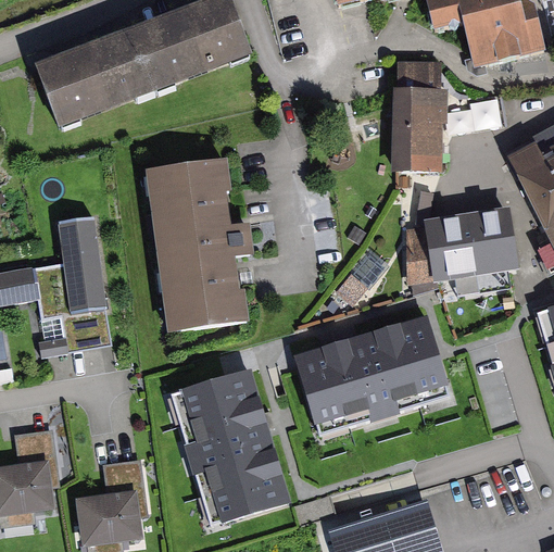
[(153,95),(251,58),(228,0),(218,0),(130,33),(153,95)]
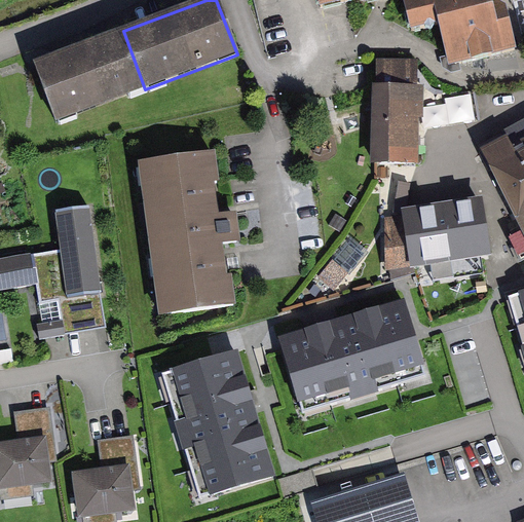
[(314,0),(315,2),(326,0),(397,0),(402,26),(434,20),(442,62),(515,46),(506,0),(500,0),(491,2),(490,0),(314,0)]
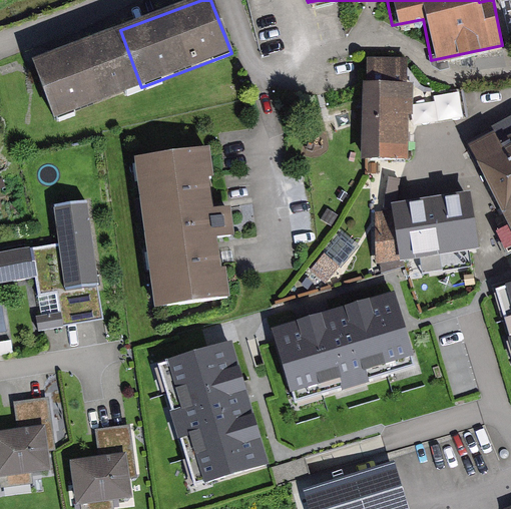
[(120,30),(31,64),(52,120),(141,87),(120,30)]
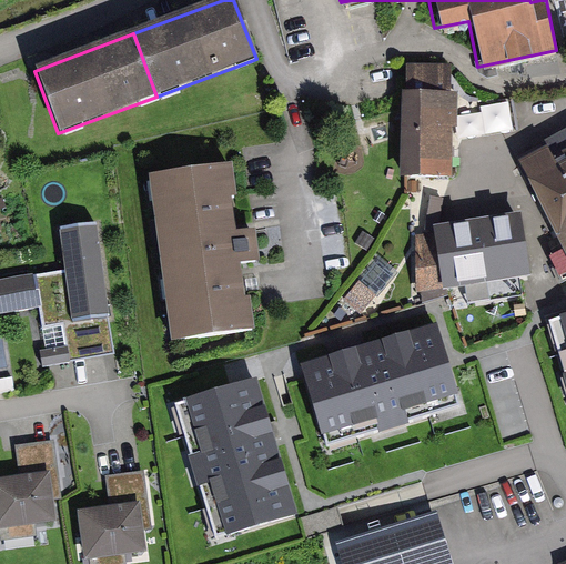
[(450,64),(405,64),(406,89),(401,89),(402,173),(458,172),(457,92),(450,92),(450,64)]
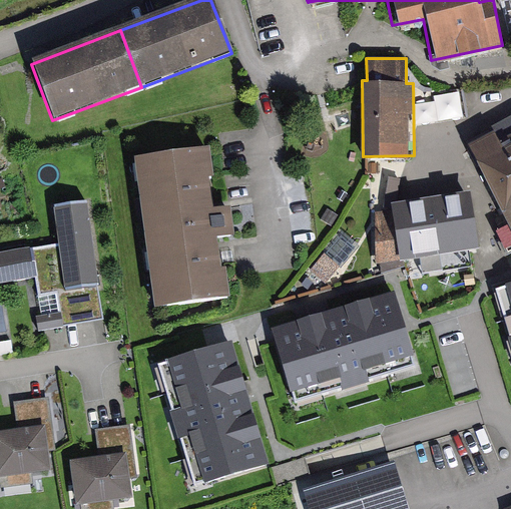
[(467,144),(510,235),(510,116),(493,126),(495,130),(467,144)]
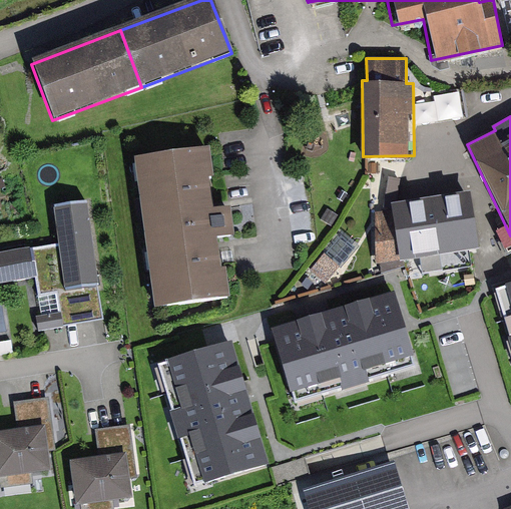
[(207,149),(134,158),(152,307),(224,298),(217,235),(233,233),(230,206),(215,207),(207,149)]
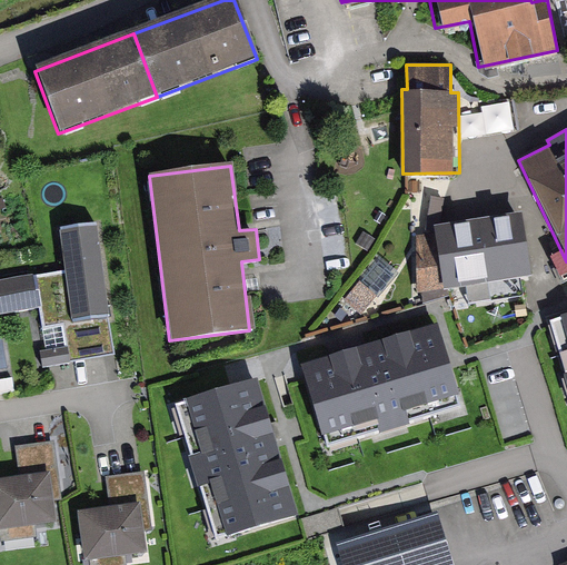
[(436,233),(419,235),(426,281),(523,268),(516,212),(435,224),(436,233)]
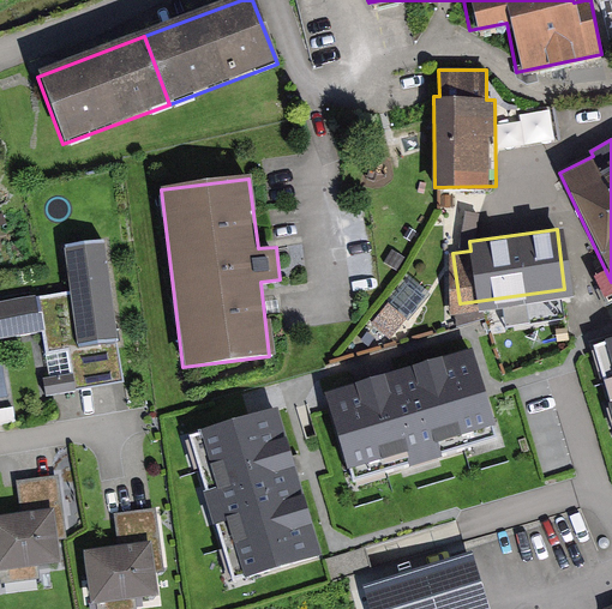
[(69,291),(0,301),(0,337),(41,331),(49,392),(123,381),(103,245),(64,249),(69,291)]
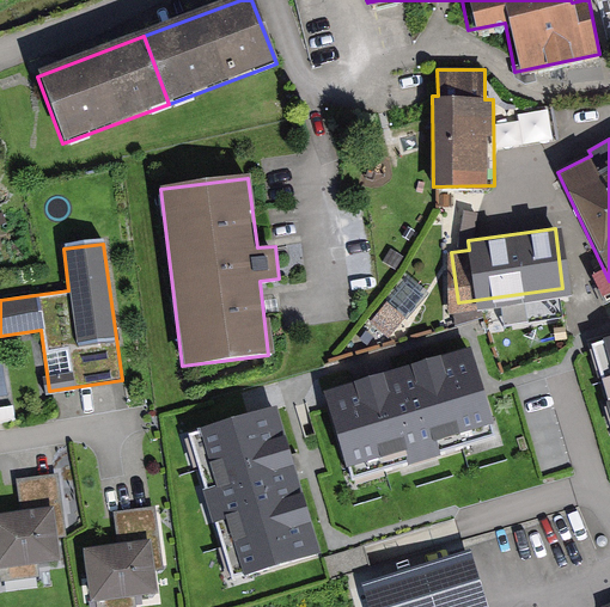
[(465,343),(319,387),(342,465),(489,421),(465,343)]
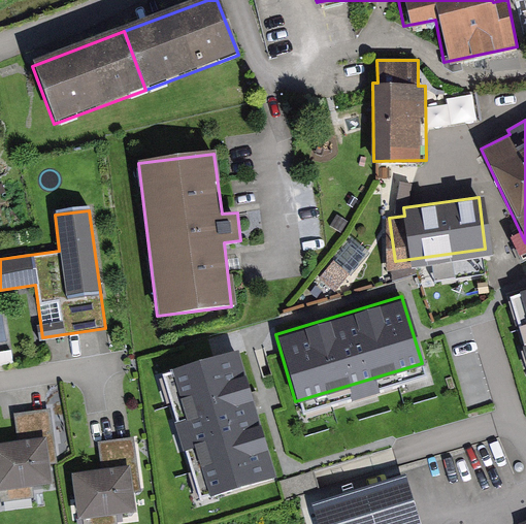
[(209,495),(276,475),(238,347),(171,367),(209,495)]
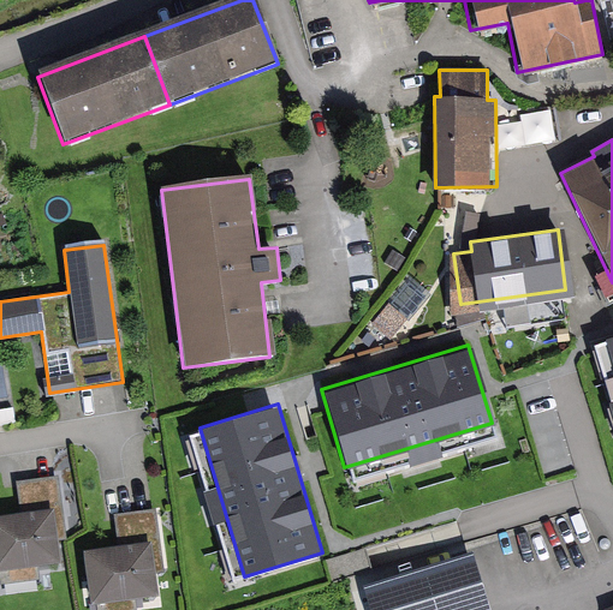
[(18,514),(53,509),(57,539),(66,538),(58,474),(15,480),(18,514)]
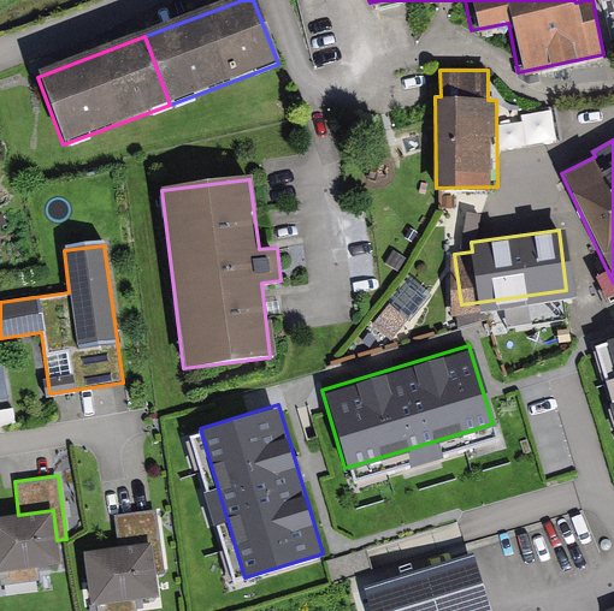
[(117,549),(151,544),(154,573),(164,571),(155,508),(112,514),(117,549)]
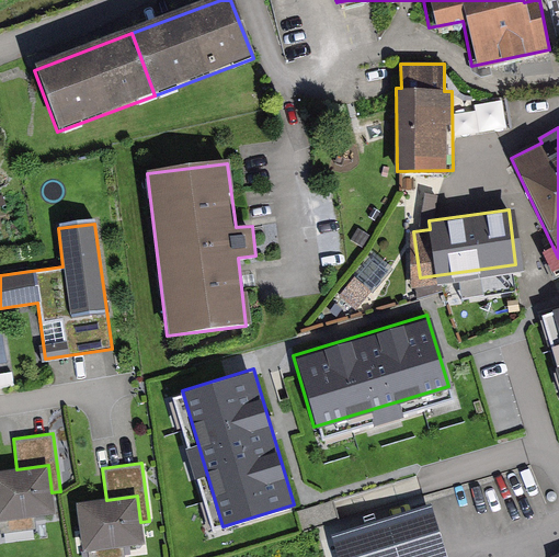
[(0,522),(55,515),(52,492),(48,465),(16,469),(0,472),(0,522)]
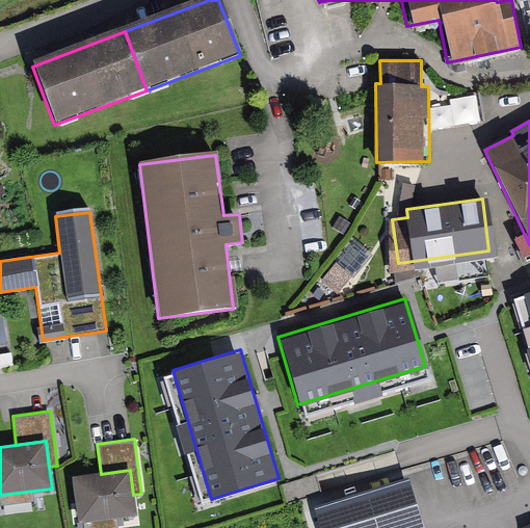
[(78,525),(136,518),(133,495),(130,470),(101,474),(72,478),(78,525)]
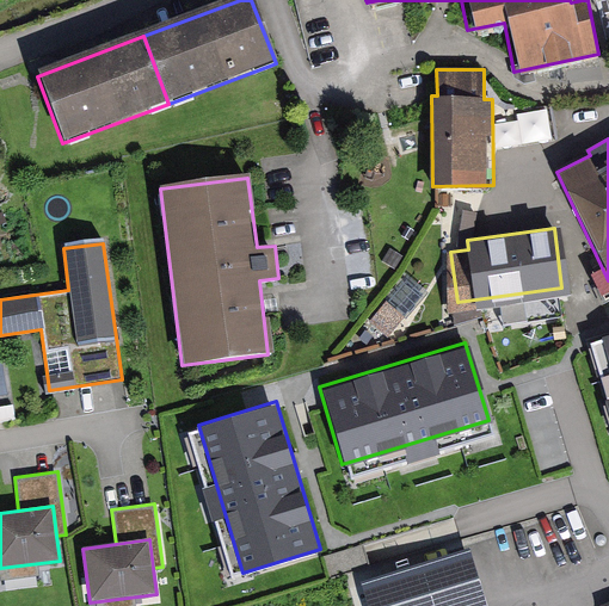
[(484,605),(466,548),(364,580),(373,605),(484,605)]
